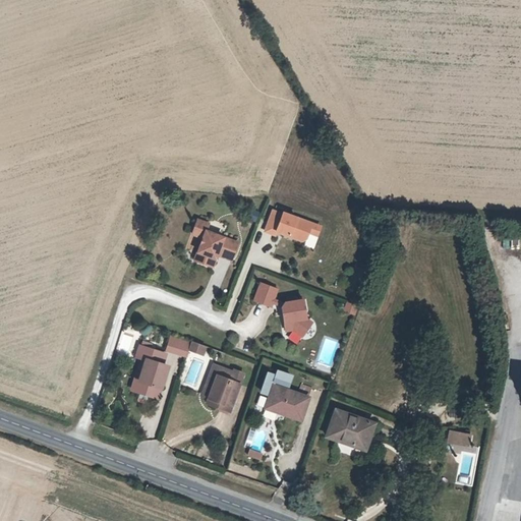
[(322,227),(273,209),(265,230),(313,248),(322,227)]
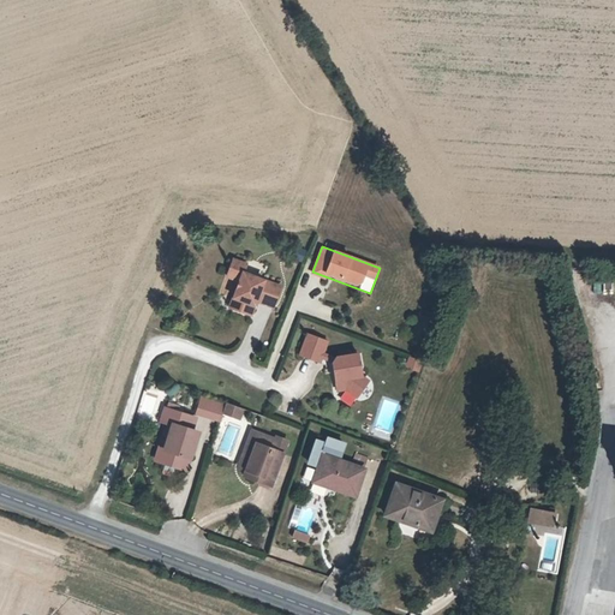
[(243,272),(245,263),(233,258),(226,275),(239,280),(232,297),(243,300),(239,310),(250,315),(256,300),(257,297),(260,298),(262,303),(273,306),(280,286),(243,272)]
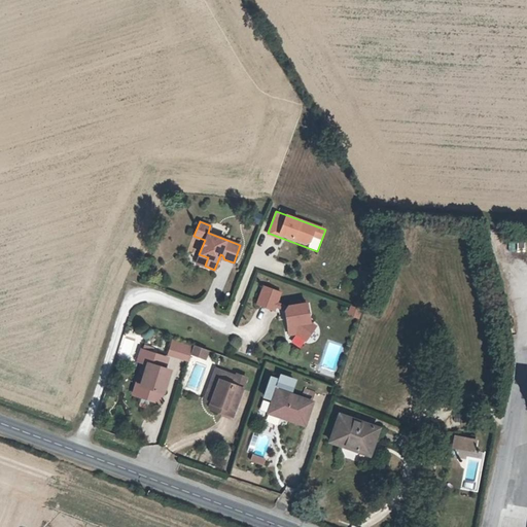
[(208,257),(199,254),(196,262),(205,266),(208,257)]
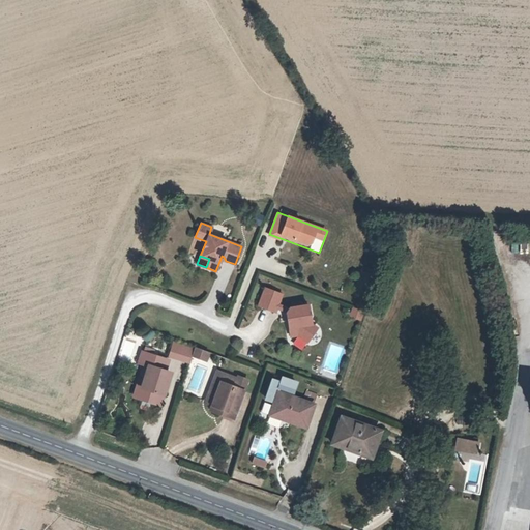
[(274,312),(276,307),(277,304),(282,294),(264,288),(258,305),(274,312)]
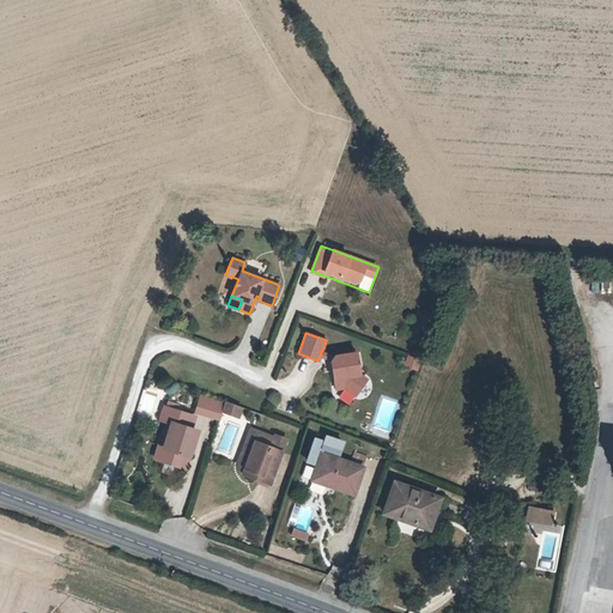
[(334,356),(333,357),(331,359),(331,360),(335,389),(344,387),(356,395),(366,380),(359,375),(353,370),(353,368),(358,368),(356,352),(334,356)]
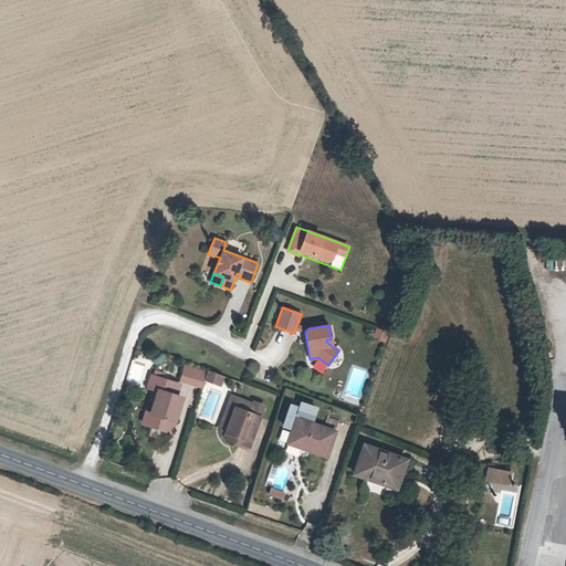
[(376,328),(373,337),(384,341),(387,333),(376,328)]
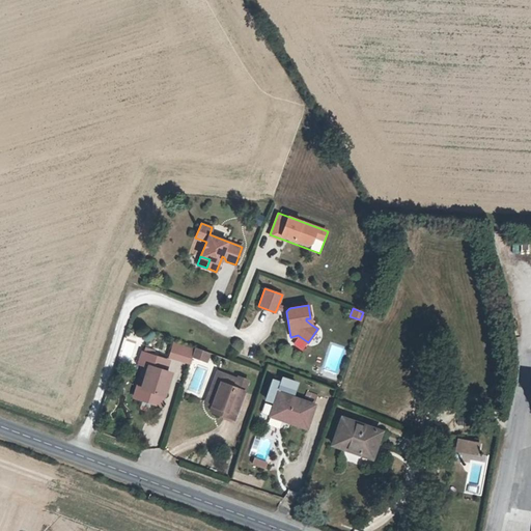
[(188,364),(193,346),(172,340),(167,358),(188,364)]
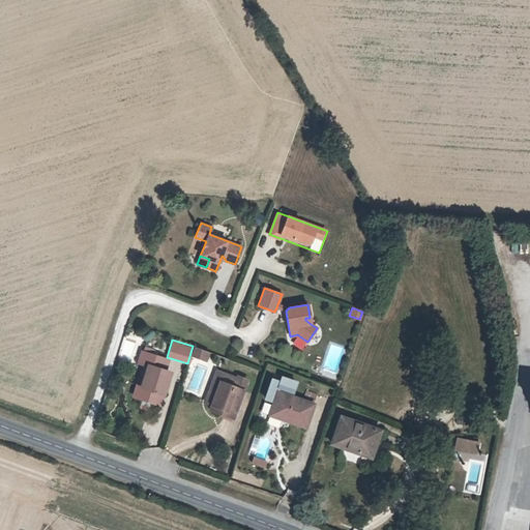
[(207,351),(194,346),(190,355),(205,360),(207,351)]
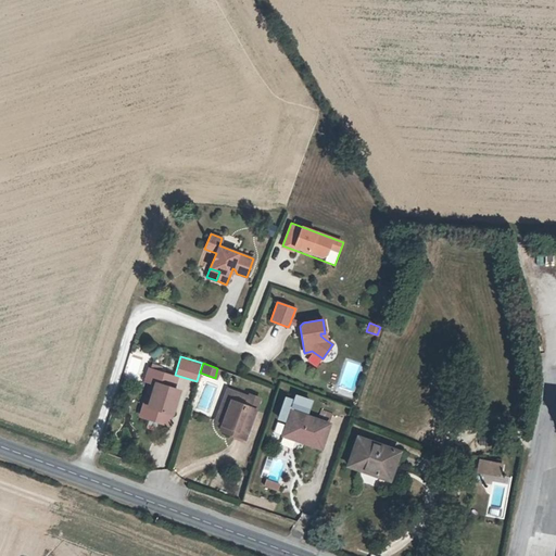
[(148,381),(152,369),(147,368),(143,380),(148,381)]
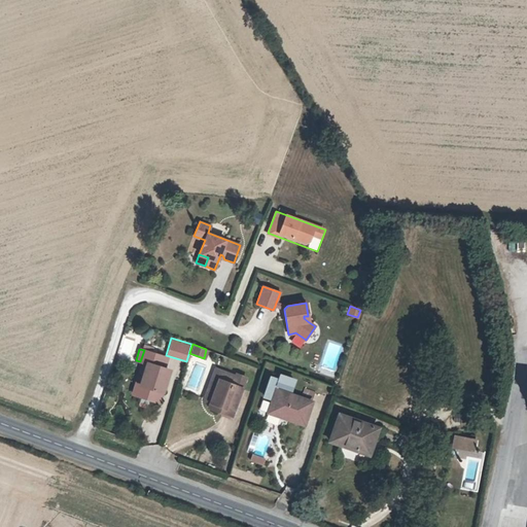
[(133,395),(150,400),(152,391),(156,390),(163,392),(169,372),(166,370),(162,369),(165,357),(144,350),(140,361),(141,362),(147,364),(141,385),(137,384),(133,395)]
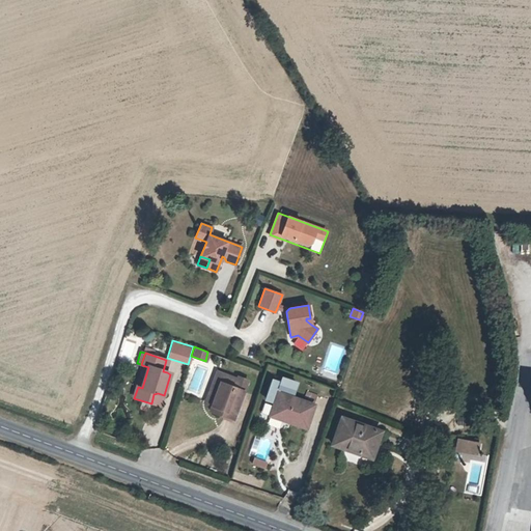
[(148,367),(142,365),(136,386),(138,387),(142,388),(148,367)]
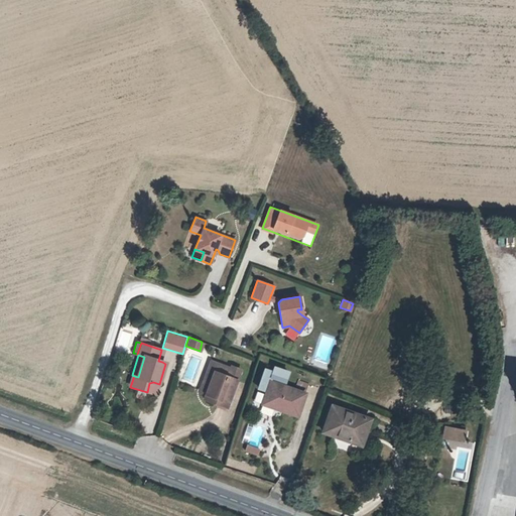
[(210,384),(217,364),(211,362),(204,382),(210,384)]
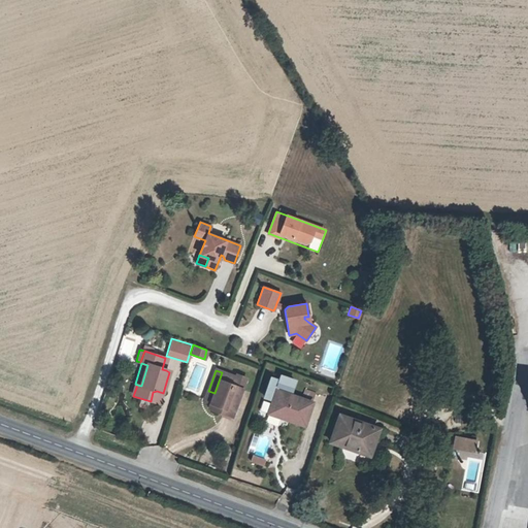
[(204,400),(210,403),(218,405),(216,410),(232,416),(245,378),(236,375),(236,377),(222,372),(215,393),(208,391),(204,400)]
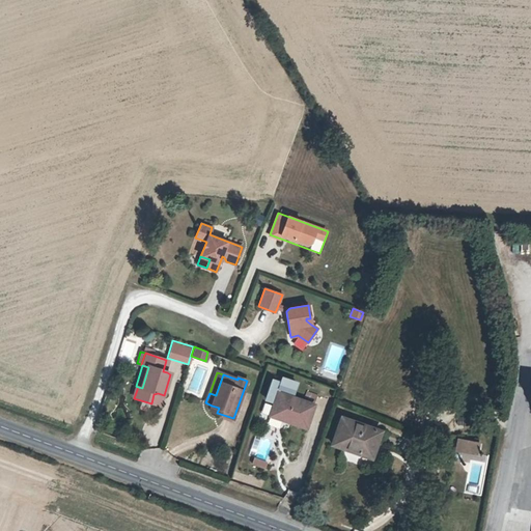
[(315,401),(317,395),(307,391),(304,398),(315,401)]
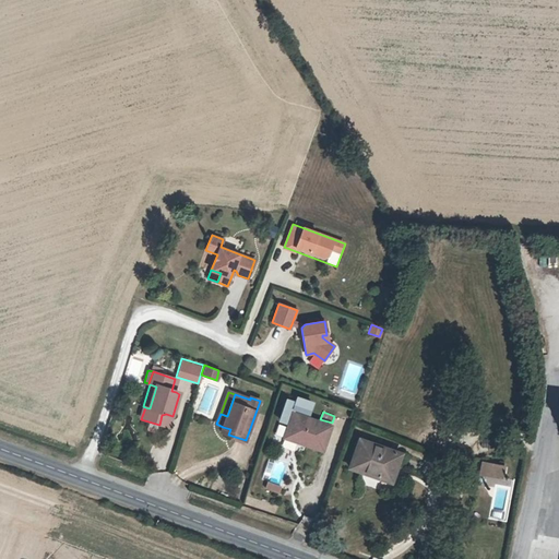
[(322,451),(331,426),(292,413),(283,438),(322,451)]
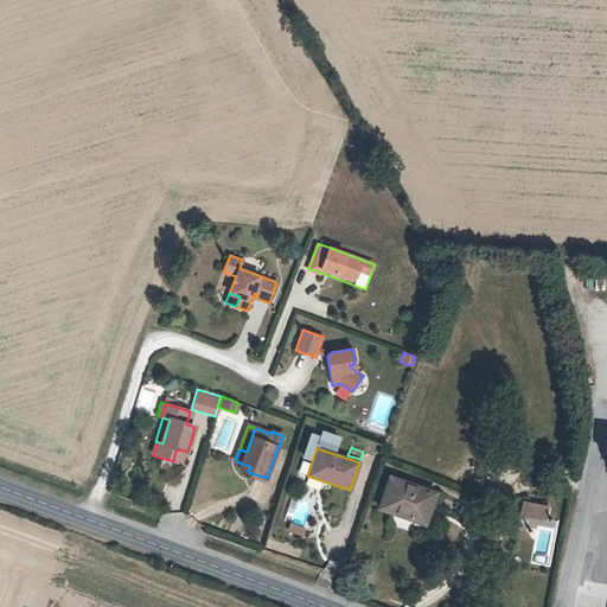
[(176,451),(173,461),(183,465),(187,452),(180,449),(176,451)]
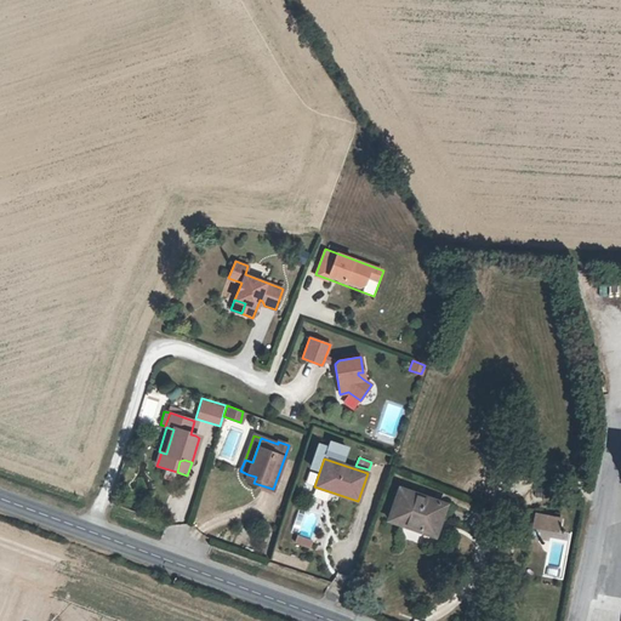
[(445,520),(450,507),(399,489),(388,519),(434,536),(440,519),(445,520)]
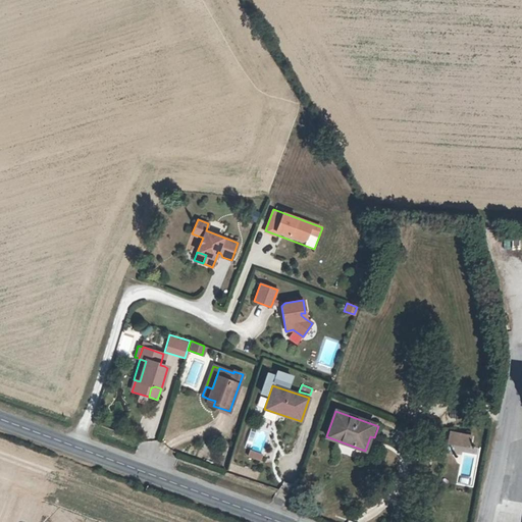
[(263,417),(275,420),(277,415),(264,412),(263,417)]
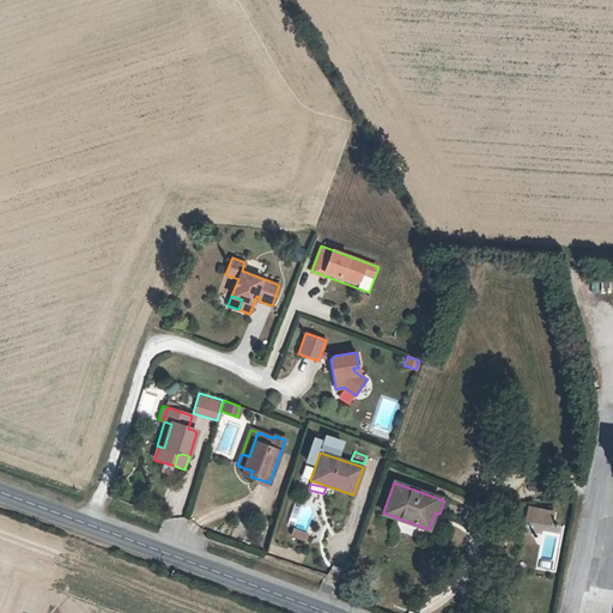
[(289,536),(303,541),(316,509),(302,503),(289,536)]
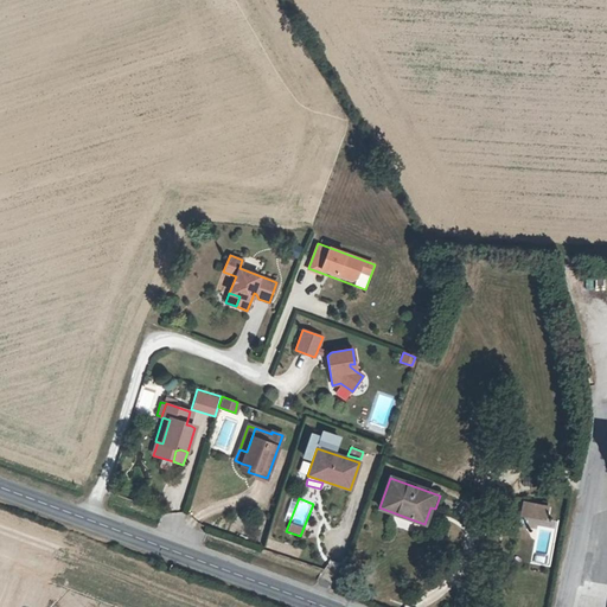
[(525,500),(523,512),(545,518),(549,506),(525,500)]
